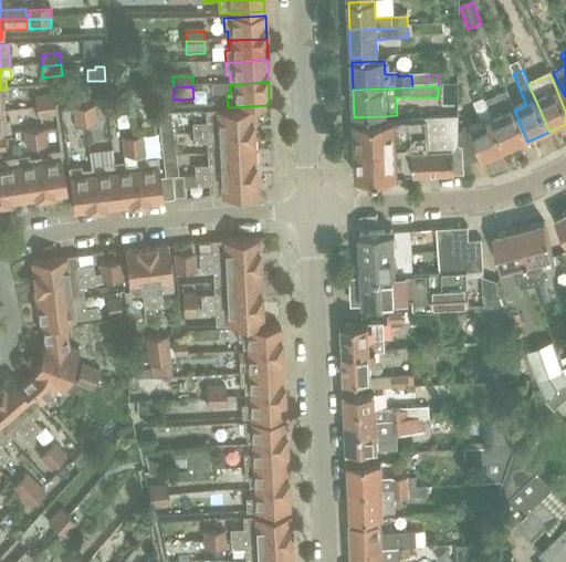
[(484,103),(492,120),(505,151),(527,142),(514,110),(506,93),(484,103)]
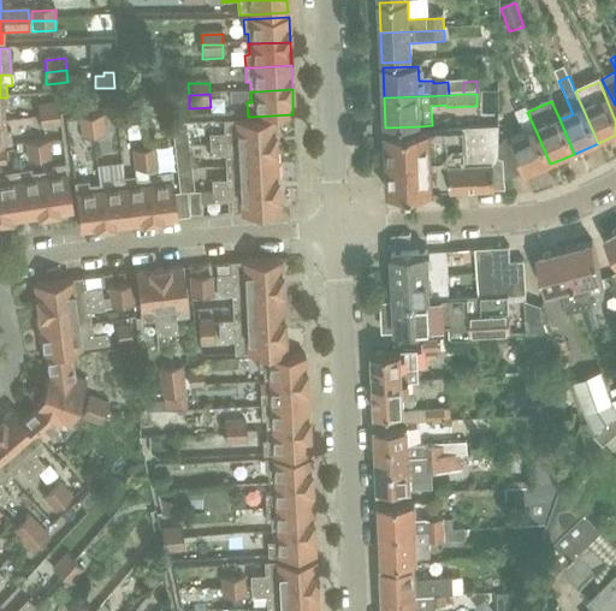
[(39,119),(59,117),(58,105),(37,107),(39,119)]
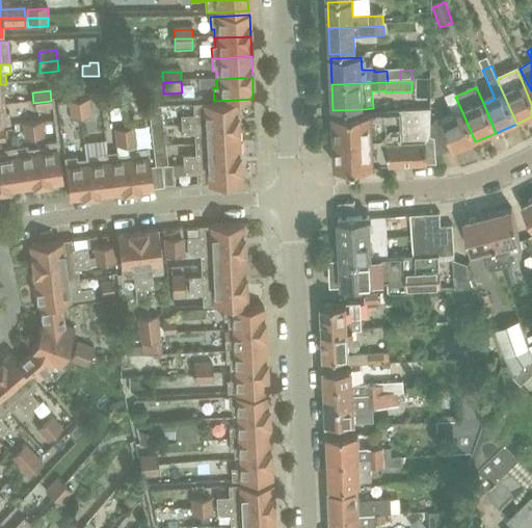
[(431,128),(431,139),(435,140),(436,162),(436,161),(436,160),(437,159),(453,152),(454,152),(475,141),(462,112),(455,97),(454,95),(445,99),(453,119),(431,128)]
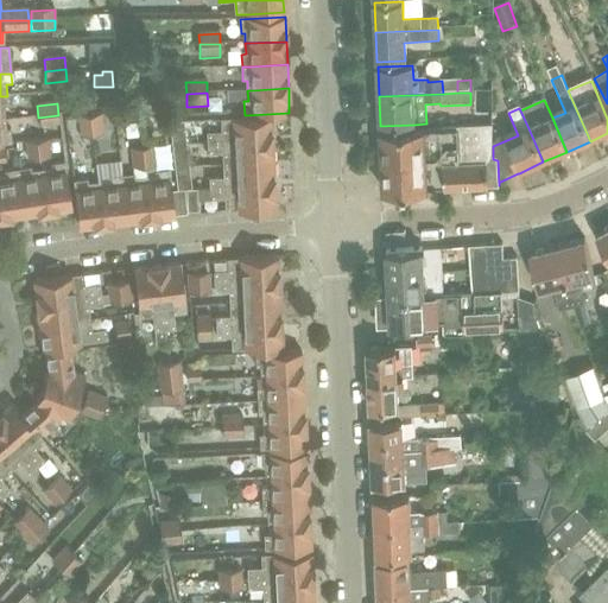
[(58,115),(38,118),(40,129),(61,127),(58,115)]
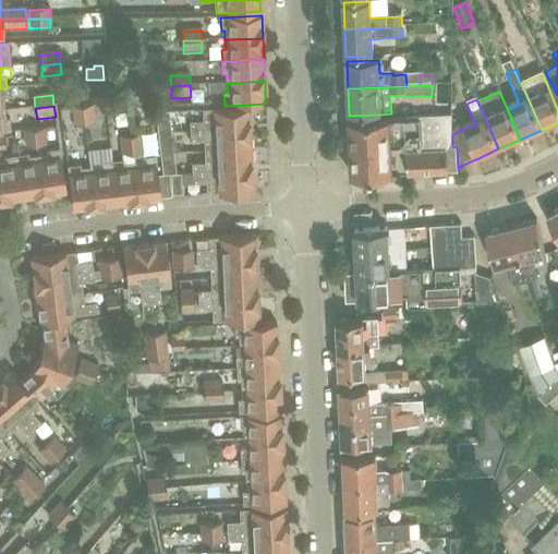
[(82,108),(85,127),(96,124),(93,107),(82,108)]
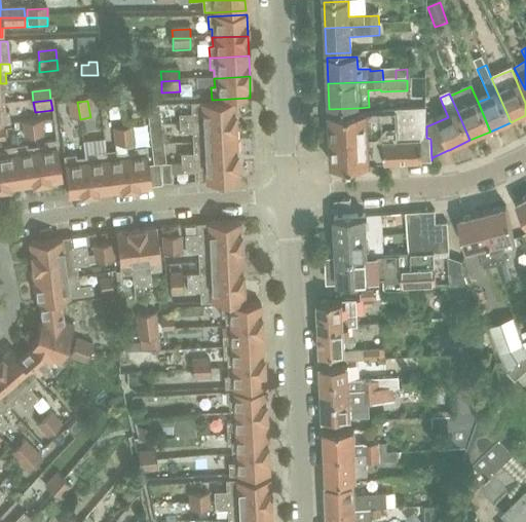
[(80,119),(77,102),(67,103),(69,120),(80,119)]
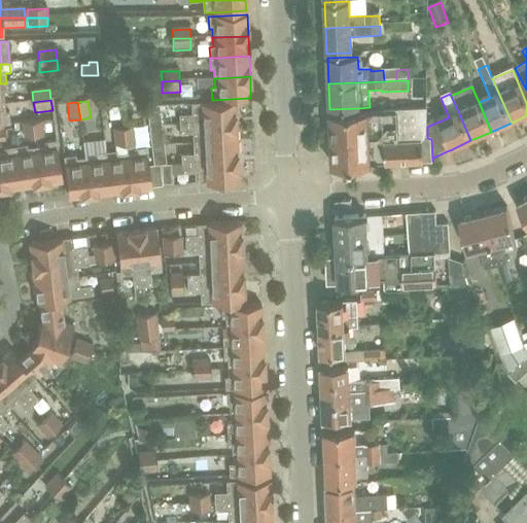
[(178,125),(235,123),(234,103),(191,105),(192,115),(178,116),(178,125)]
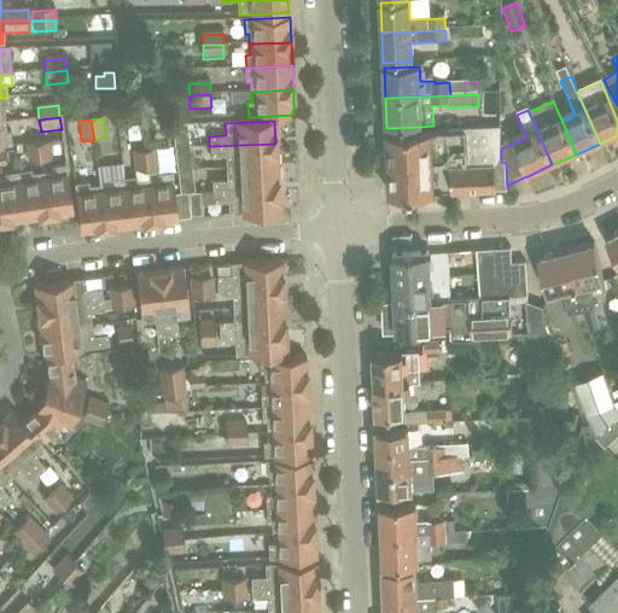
[(0,123),(0,147),(12,147),(11,134),(6,134),(5,123),(0,123)]
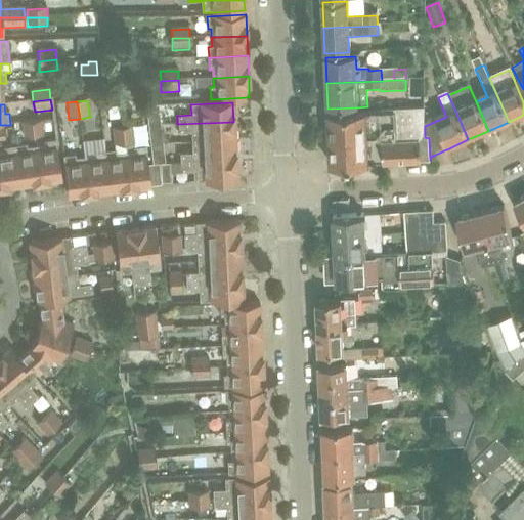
[(148,127),(161,125),(159,105),(145,107),(148,127)]
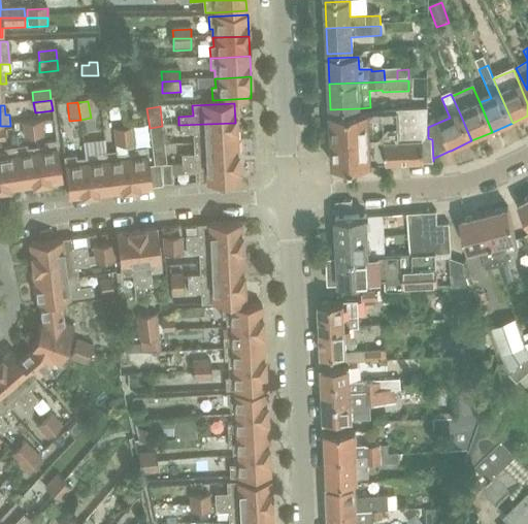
[(331,116),(332,142),(428,138),(428,127),(428,111),(331,116)]
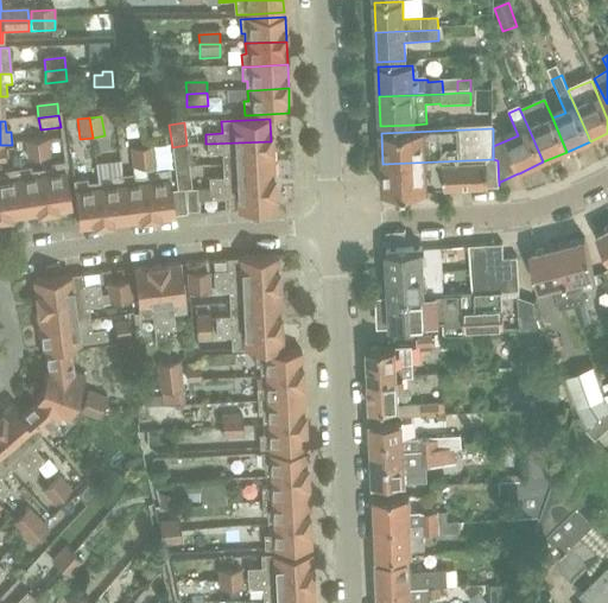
[(37,143),(38,160),(50,160),(49,141),(37,143)]
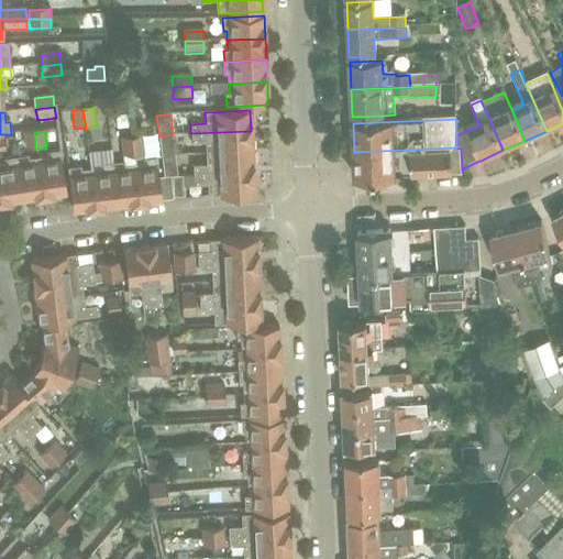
[(252,152),(251,131),(190,133),(191,143),(207,143),(207,154),(252,152)]
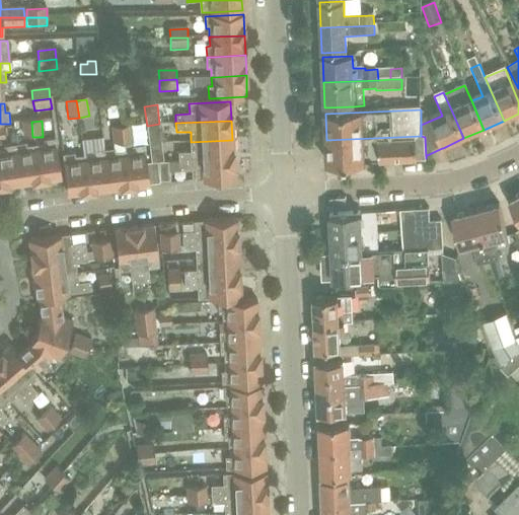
[(32,137),(31,122),(21,123),(22,138),(32,137)]
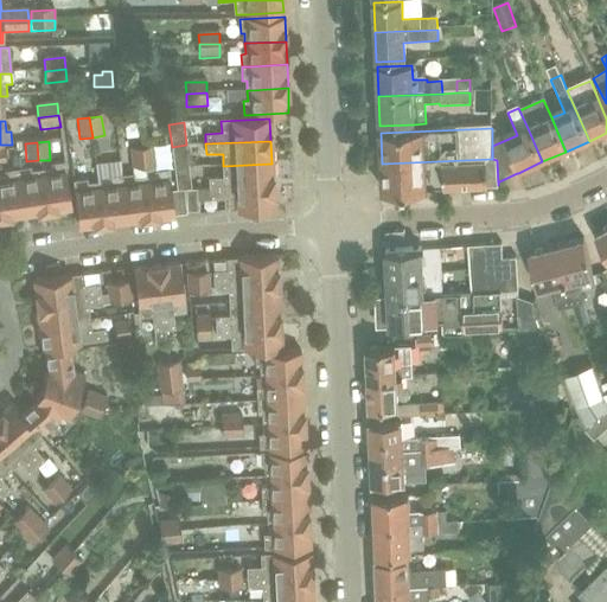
[(189,167),(186,145),(172,147),(174,170),(189,167)]
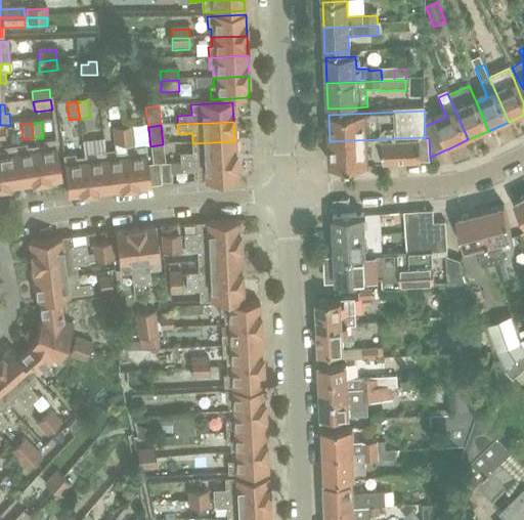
[(121,129),(123,145),(124,155),(128,189),(149,187),(162,185),(158,166),(146,168),(145,149),(133,150),(131,127),(121,129)]
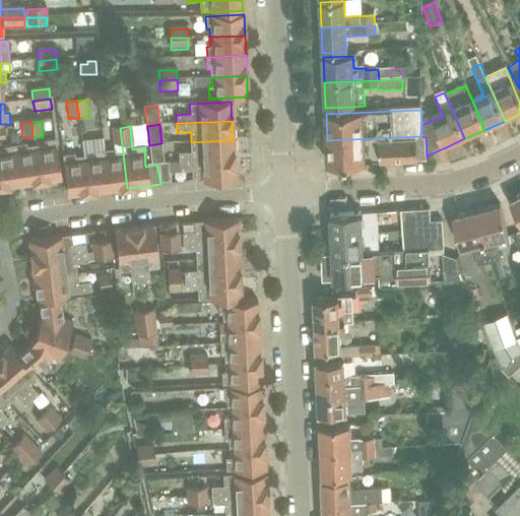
[(113,145),(122,144),(120,128),(111,129),(113,145)]
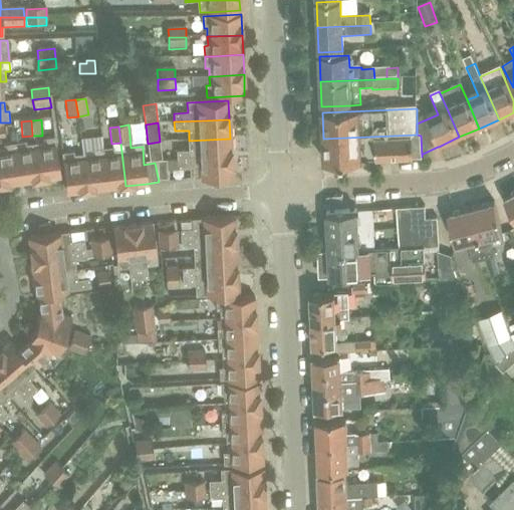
[(417,135),(323,139),(324,165),(361,164),(361,163),(375,162),(375,163),(422,161),(422,157),(421,136),(417,135)]
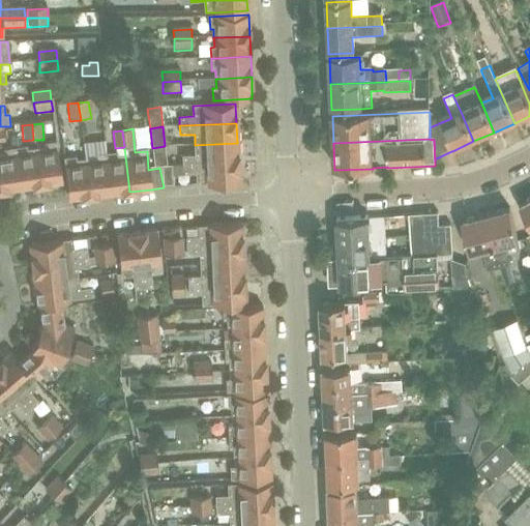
[(87,197),(109,195),(105,155),(104,143),(82,145),(84,162),(84,165),(87,197)]
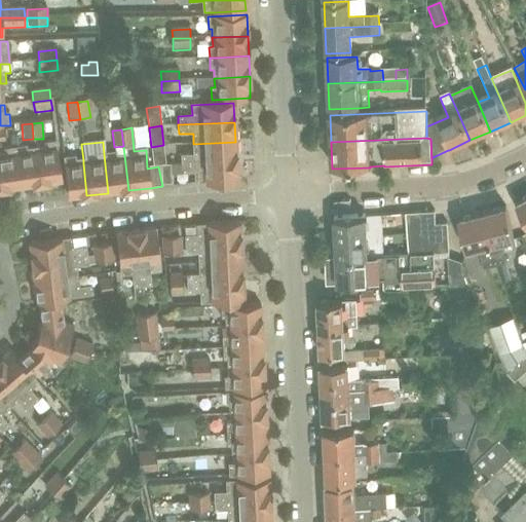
[(180,155),(180,164),(236,161),(235,142),(193,144),(194,154),(180,155)]
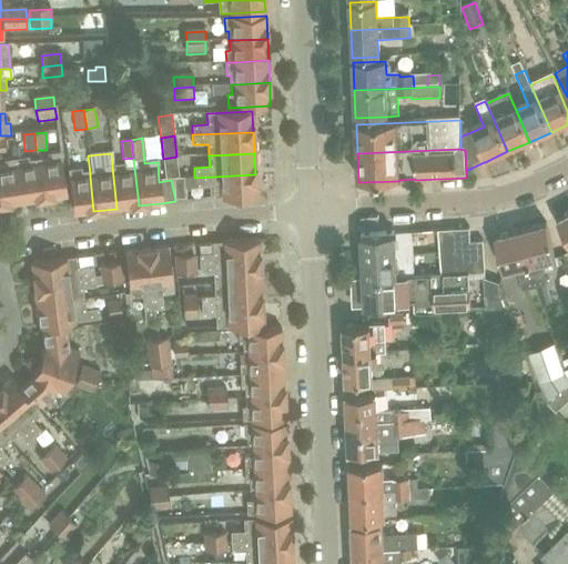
[(37,162),(38,165),(42,199),(66,195),(59,154),(48,155),(48,160),(37,162)]
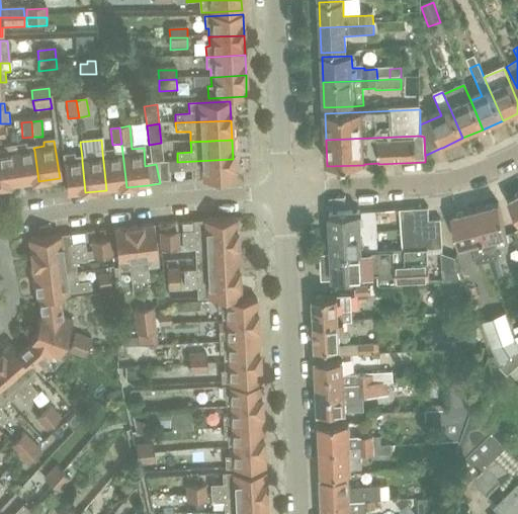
[(163,163),(161,143),(149,145),(151,164),(159,163),(163,163)]
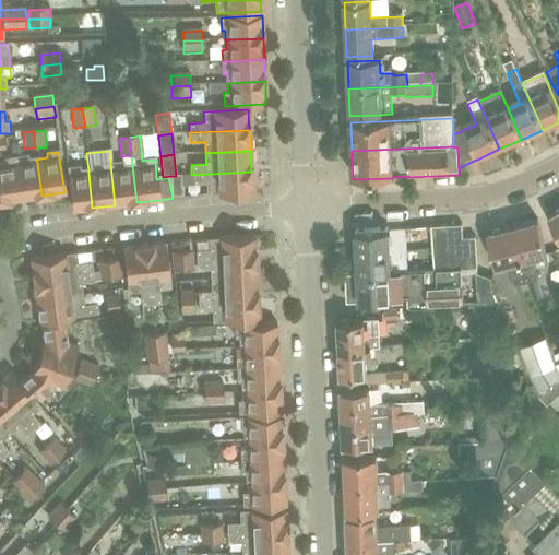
[(42,196),(37,163),(36,160),(30,161),(28,156),(14,158),(20,199),(42,196)]
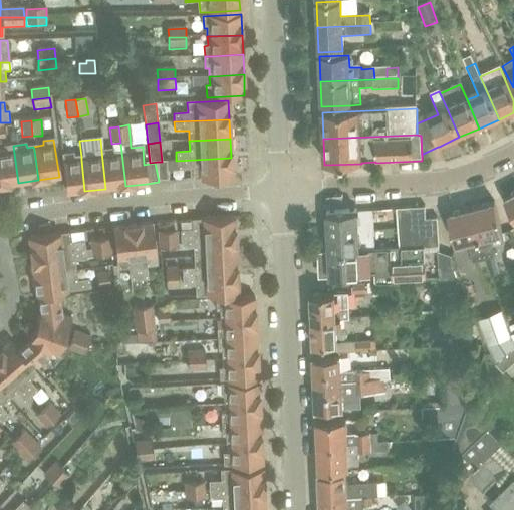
[(0,185),(18,183),(13,146),(3,148),(3,152),(0,152),(0,185)]
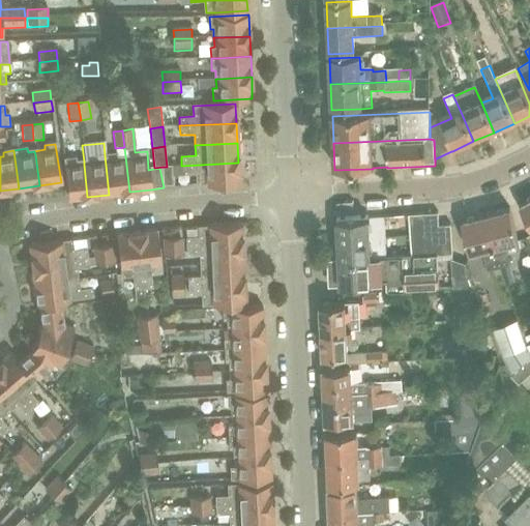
[(105,155),(109,195),(129,192),(125,156),(117,157),(117,154),(105,155)]
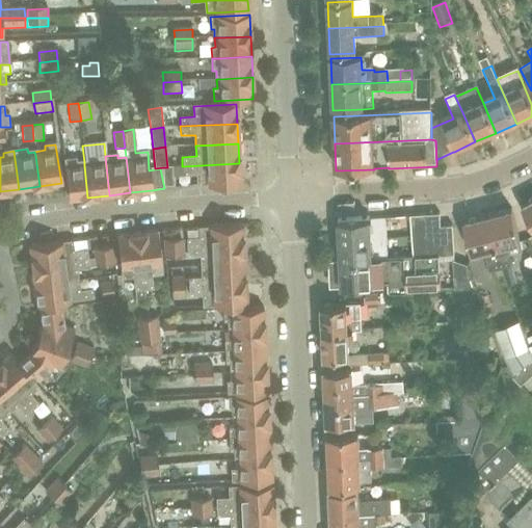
[(87,198),(84,165),(84,162),(75,163),(75,160),(63,161),(68,200),(87,198)]
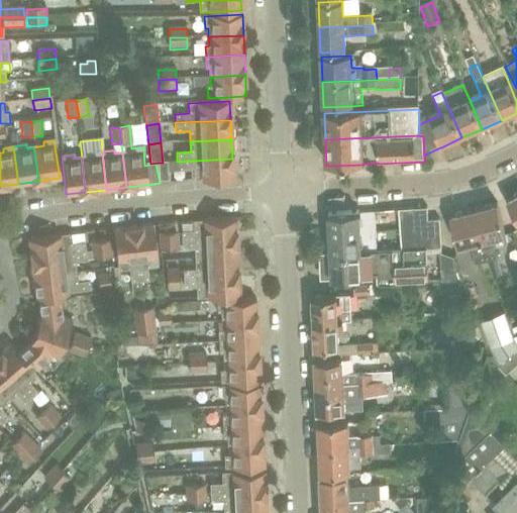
[(177,170),(191,170),(192,180),(202,180),(232,179),(232,159),(177,162),(177,170)]
